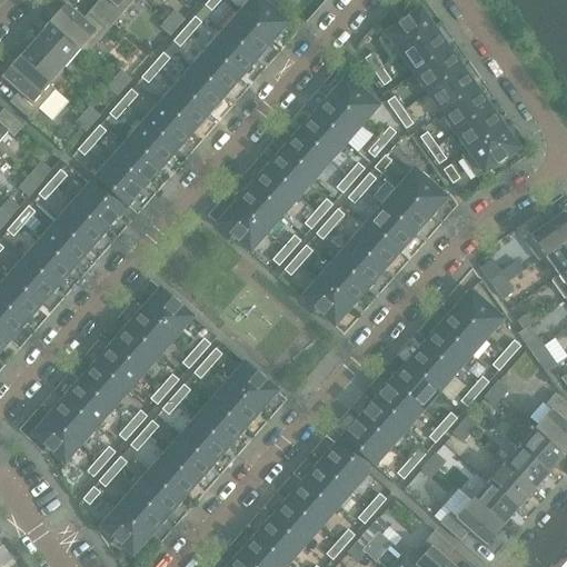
[(99,0),(95,6),(115,23),(135,0),(99,0)]
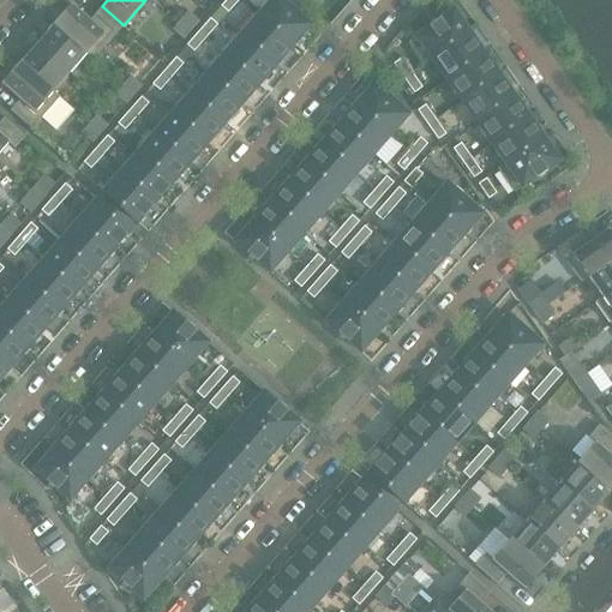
[(231,11),(240,0),(227,0),(223,5),(231,11)]
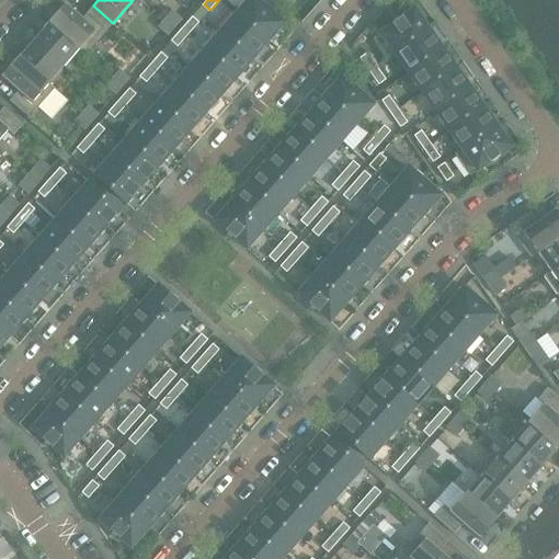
[(286,21),(269,7),(261,0),(248,0),(236,14),(267,43),(286,21)]
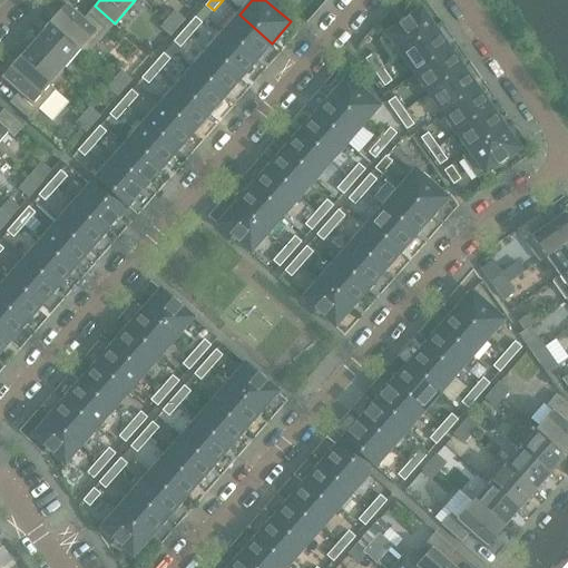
[(88,54),(115,23),(95,6),(85,17),(68,2),(51,21),(88,54)]
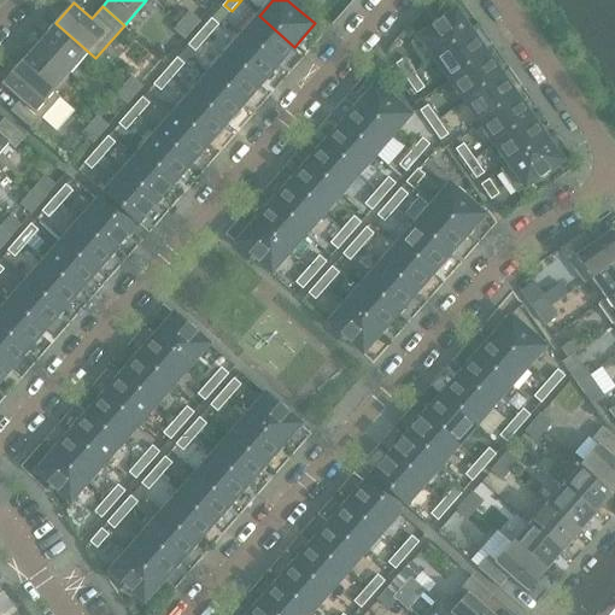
[(428,63),(473,30),(457,9),(411,41),(428,63)]
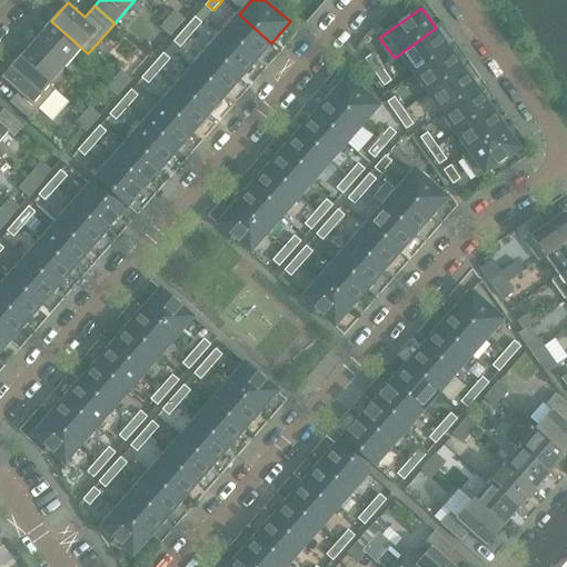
[(186,18),(176,9),(169,18),(179,27),(186,18)]
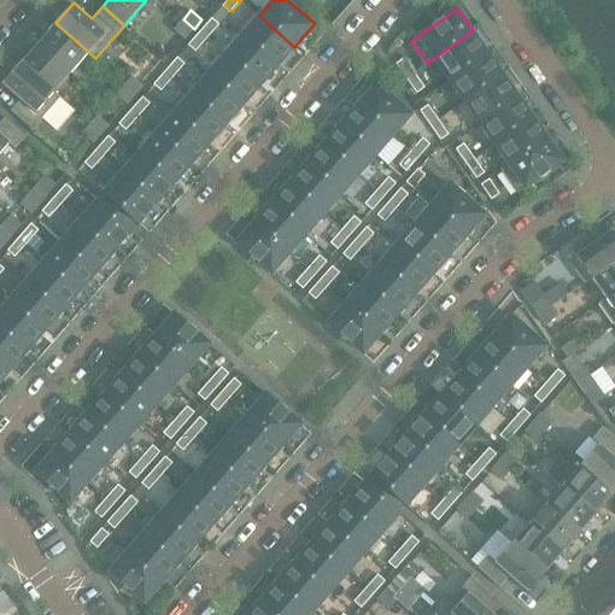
[(294,47),(259,16),(241,36),(276,66),(294,47)]
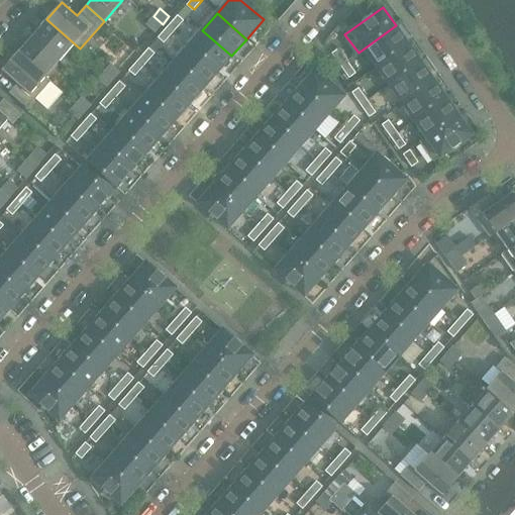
[(173,33),(185,19),(179,14),(167,27),(173,33)]
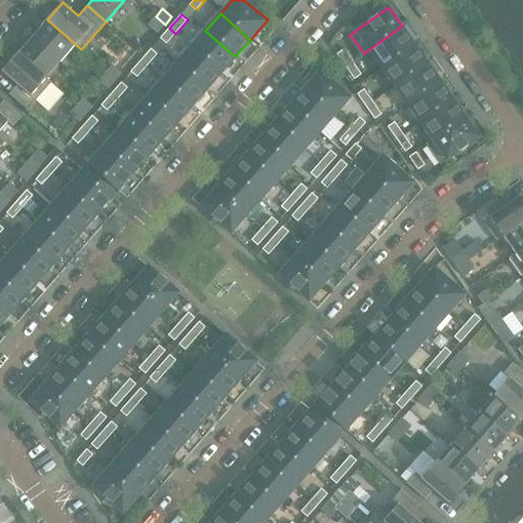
[(165,25),(156,16),(149,24),(158,32),(165,25)]
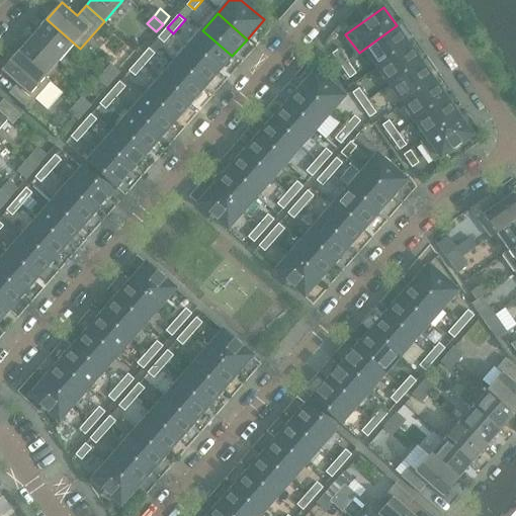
[(80,49),(47,19),(32,35),(61,60),(74,45),(80,50),(80,49)]
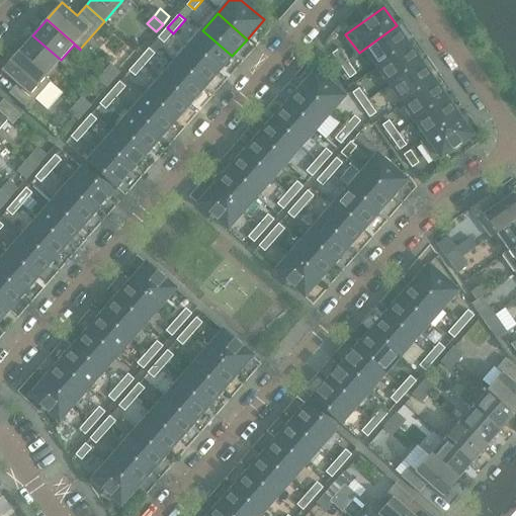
[(378,66),(410,44),(397,25),(359,53),(359,55),(366,50),(378,66)]
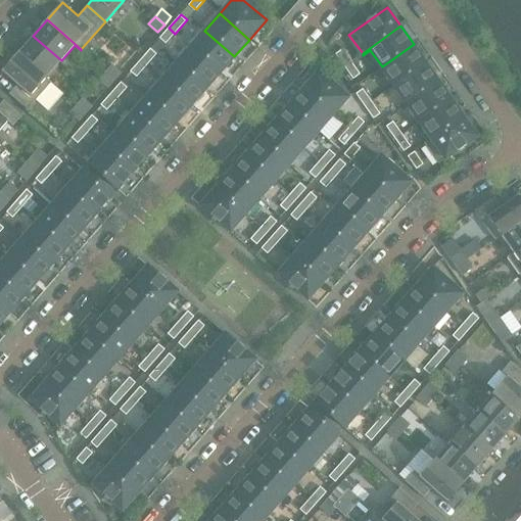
[(167,43),(175,34),(169,28),(160,37),(167,43)]
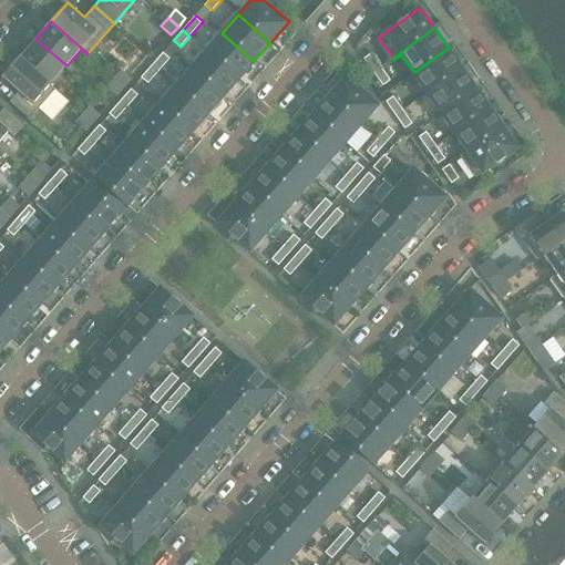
[(254,61),(222,33),(206,51),(238,79),(254,61)]
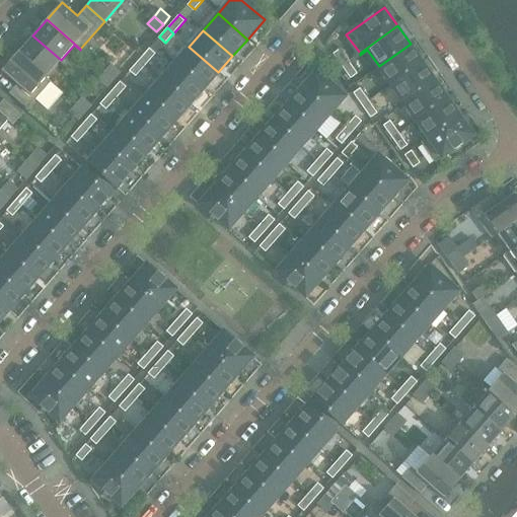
[(61,60),(32,35),(18,52),(52,81),(53,81),(47,76),(61,60)]
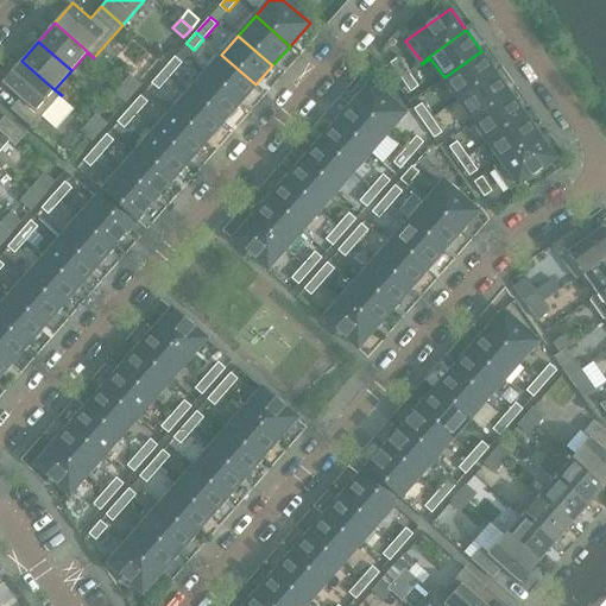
[(459,99),(496,73),(481,51),(444,77),(459,99)]
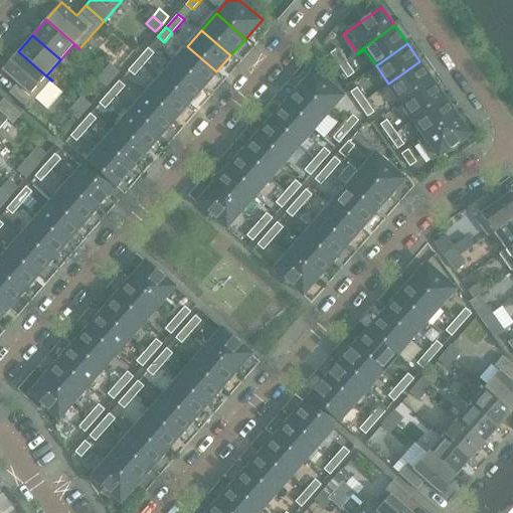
[(144,65),(155,52),(149,46),(138,60),(144,65)]
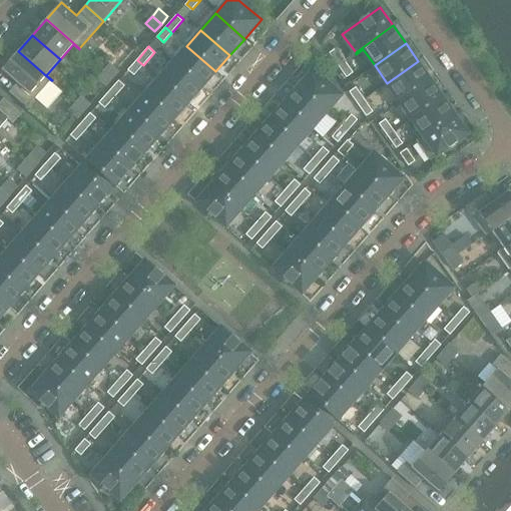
[(215,71),(186,46),(172,62),(201,88),(215,71)]
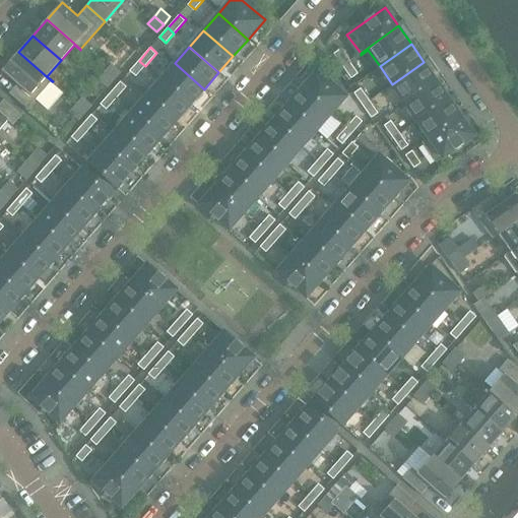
[(350,60),(341,48),(335,53),(343,65),(350,60)]
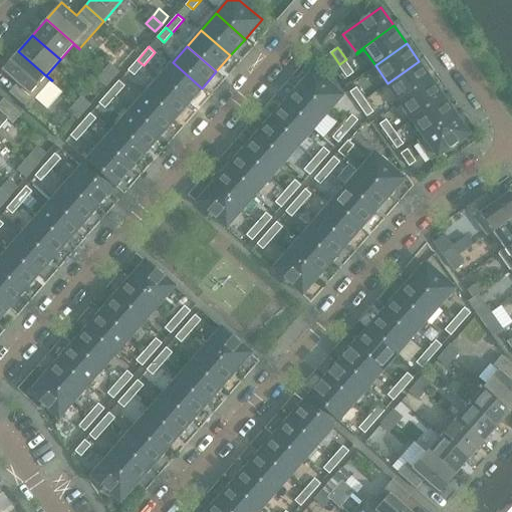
[(51,80),(18,51),(3,68),(17,81),(10,91),(28,106),(51,80)]
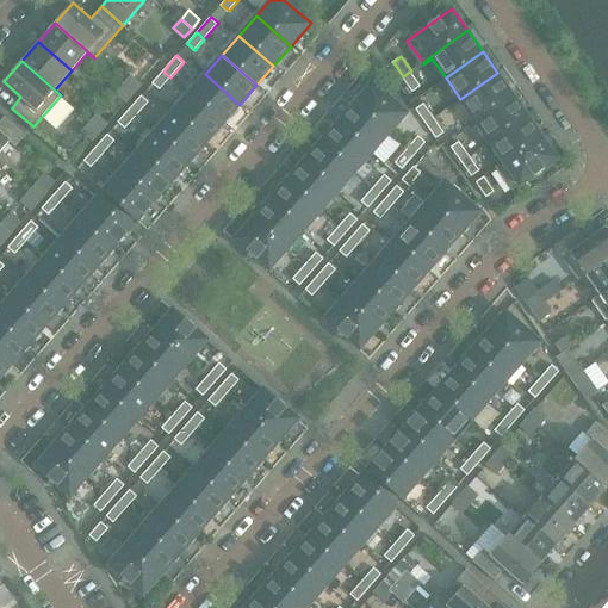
[(421,85),(411,70),(403,76),(414,91),(421,85)]
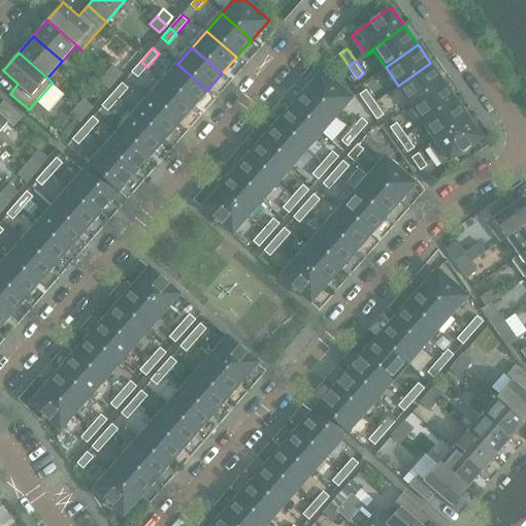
[(139,76),(148,67),(141,62),(133,71),(139,76)]
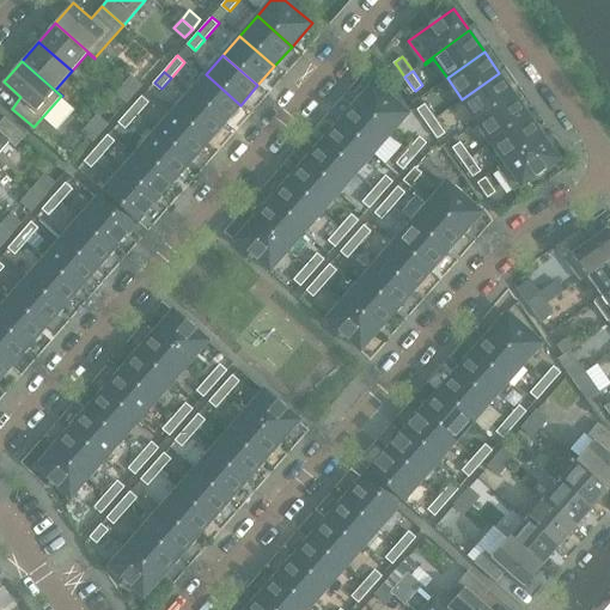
[(476,121),(514,93),(499,73),(462,99),(476,121)]
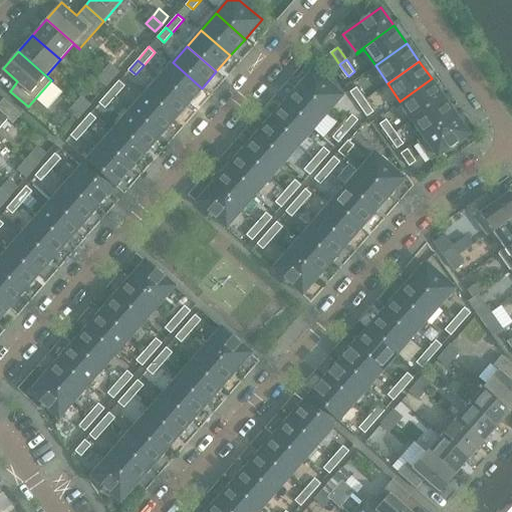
[(120,70),(111,62),(104,70),(113,78),(120,70)]
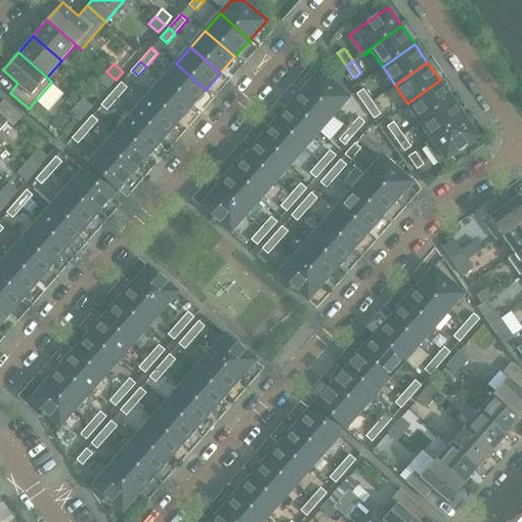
[(206,90),(176,63),(162,80),(191,106),(206,90)]
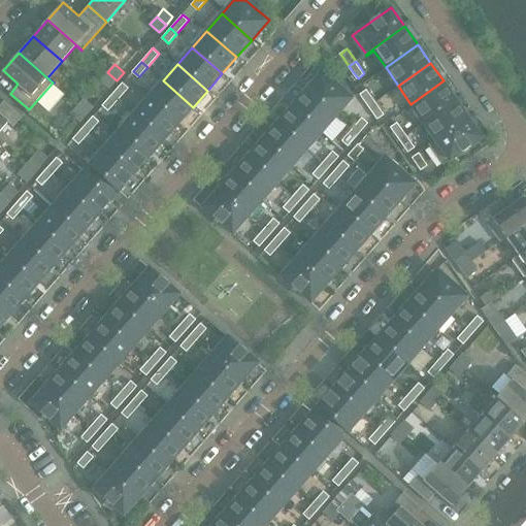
[(353,97),(340,87),(323,71),(307,89),(337,114),(353,97)]
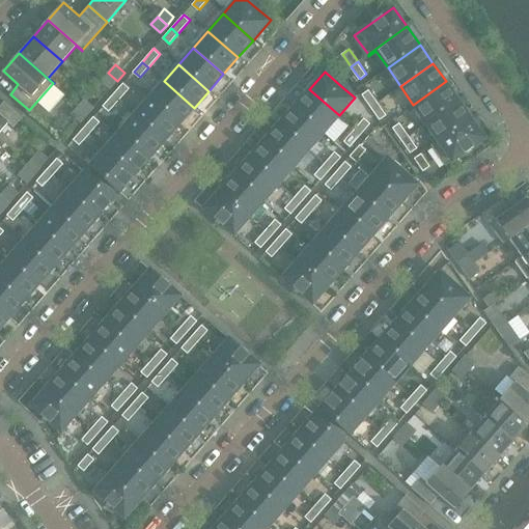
[(117,81),(108,73),(102,80),(111,88),(117,81)]
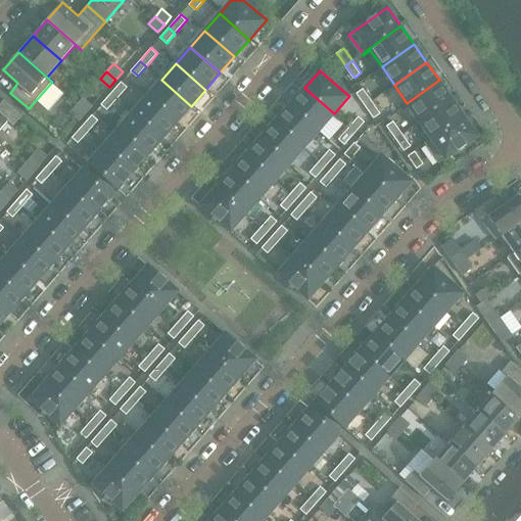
[(191,106),(161,80),(146,97),(176,123),(191,106)]
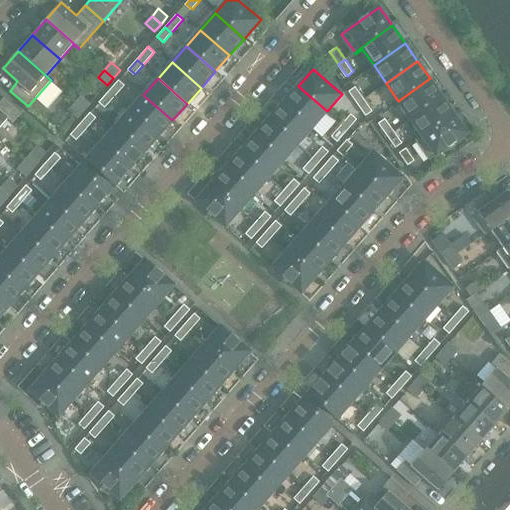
[(411,118),(442,96),(430,78),(398,101),(411,118)]
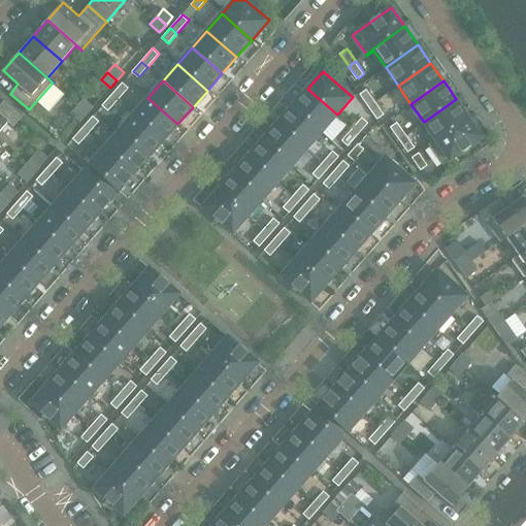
[(118,101),(129,88),(123,81),(111,95),(118,101)]
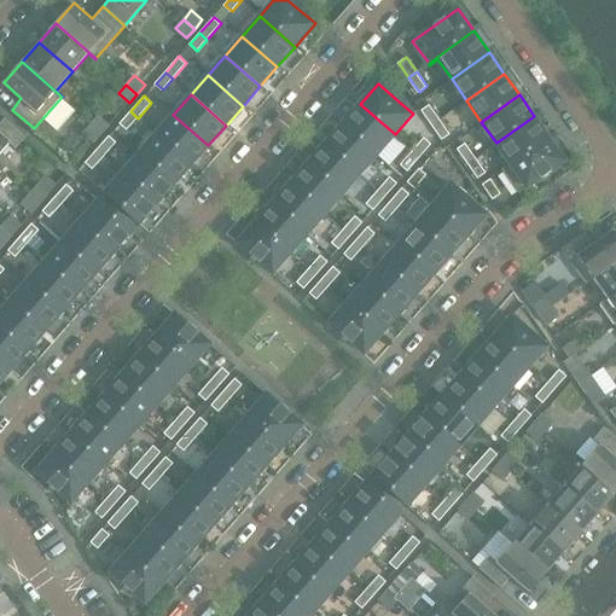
[(395,134),(360,104),(343,123),(377,154),(395,134)]
